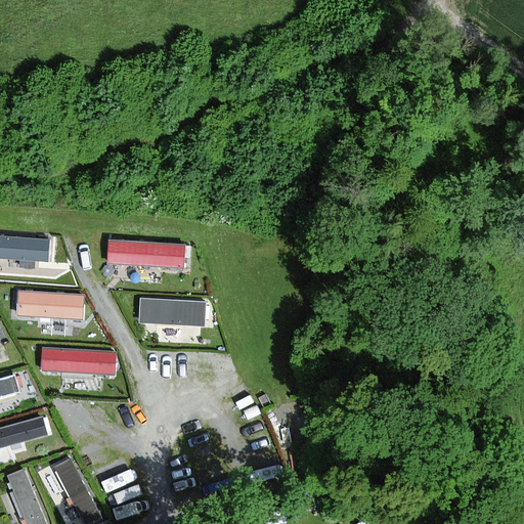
[(0,247),(56,248),(57,210),(0,210),(0,247)]
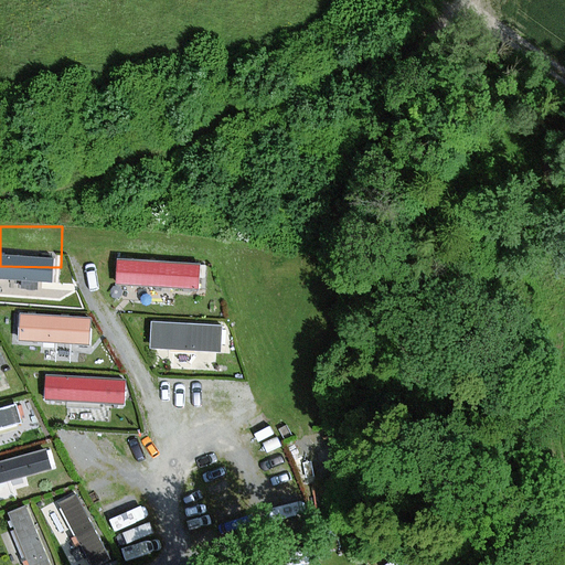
[(199,291),(202,259),(118,255),(116,286),(199,291)]
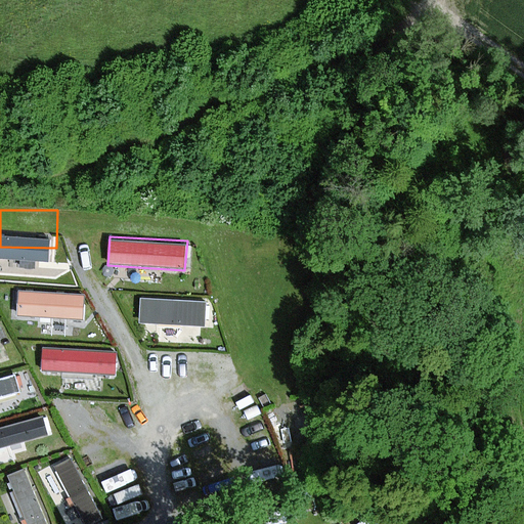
[(73,293),(73,255),(3,256),(3,293),(73,293)]
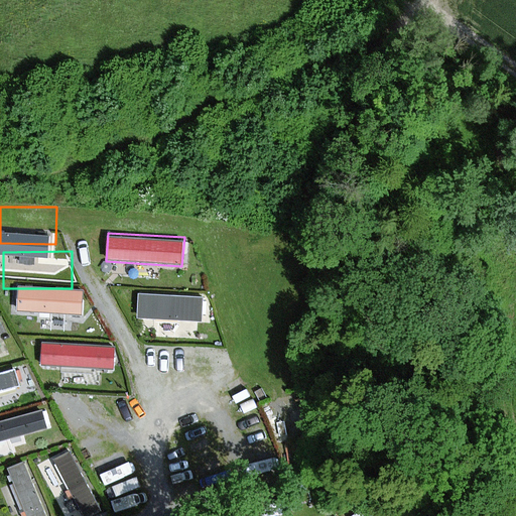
[(202,323),(202,295),(138,293),(139,320),(202,323)]
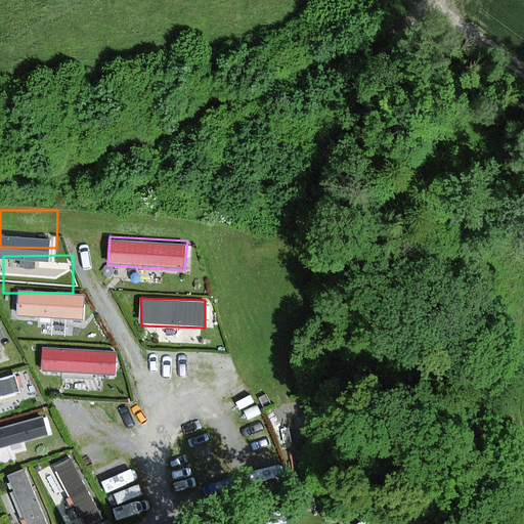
[(119,378),(118,351),(43,345),(44,370),(119,378)]
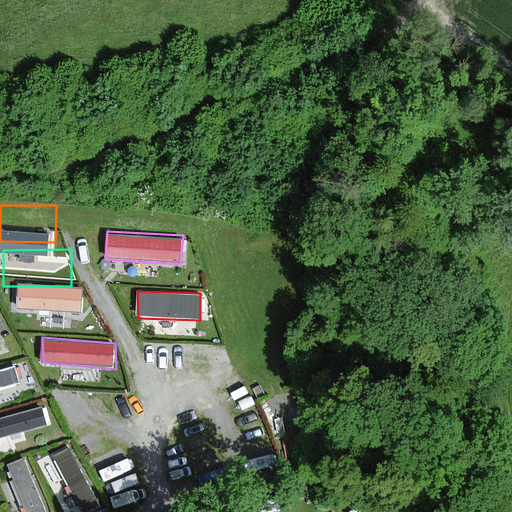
[(0,393),(22,388),(13,353),(0,355),(0,393)]
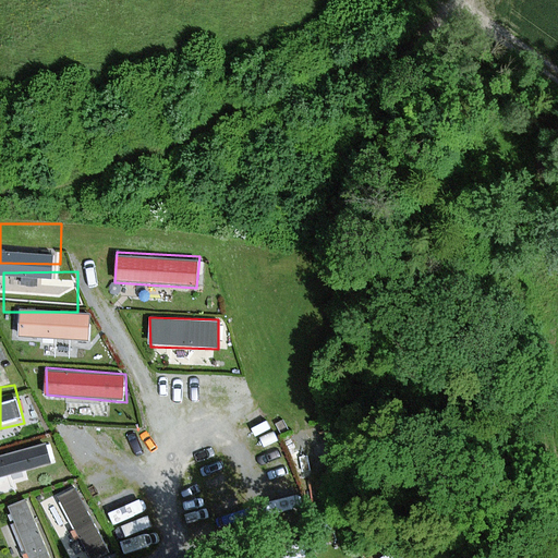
[(0,477),(38,469),(28,431),(0,437),(0,477)]
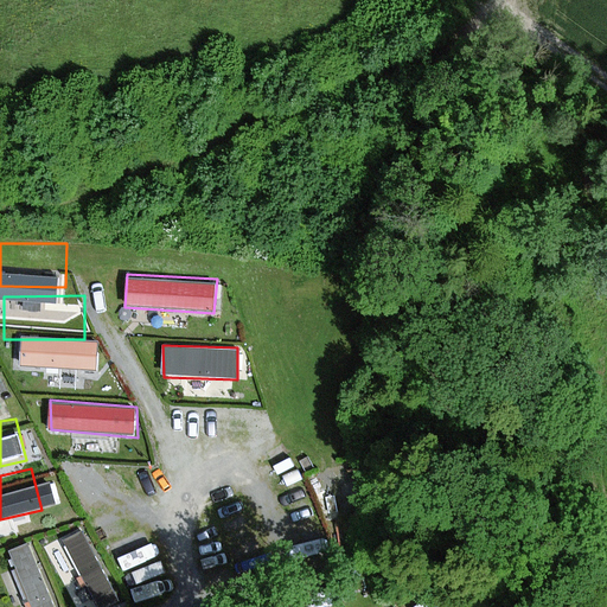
[(65,524),(26,537),(49,606),(62,606),(89,598),(65,524)]
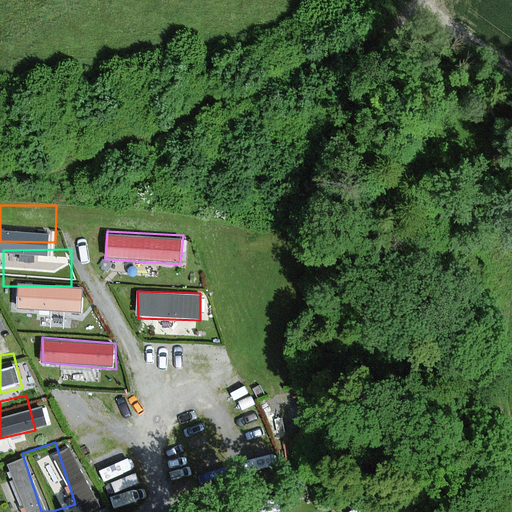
[(30,511),(11,455),(0,459),(0,511),(30,511)]
